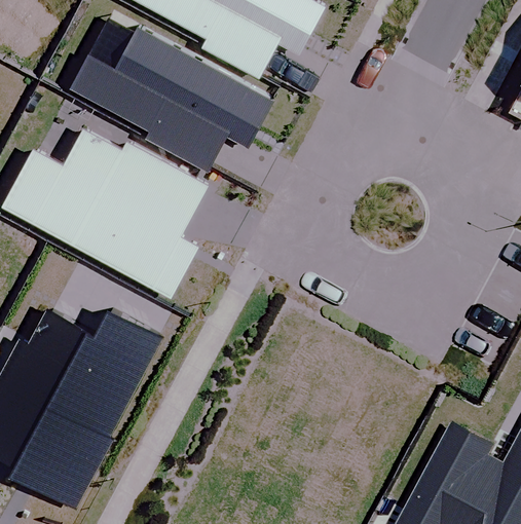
[(322,6),(309,0),(140,0),(208,36),(202,46),(258,76),(276,42),(296,53),(322,6)]
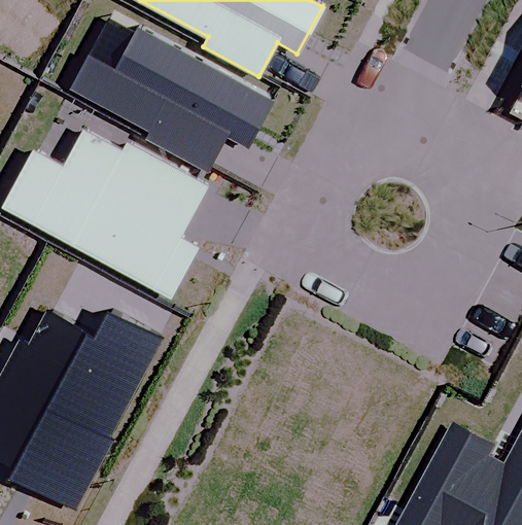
[(277,99),(138,25),(116,66),(90,51),(69,90),(150,133),(147,140),(208,173),(227,138),(249,150),(277,99)]
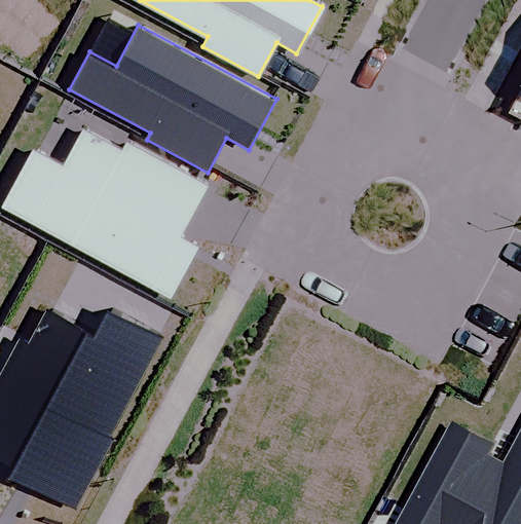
[(31,152),(0,208),(166,297),(193,249),(176,239),(205,187),(124,144),(120,153),(81,133),(62,169),(31,152)]
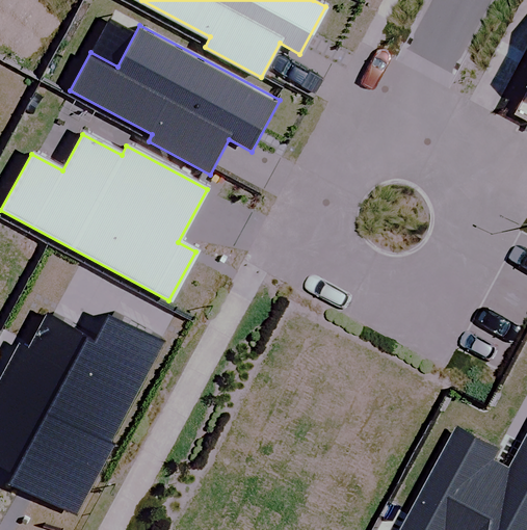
[(0,464),(16,472),(11,481),(75,515),(112,446),(108,444),(162,343),(105,313),(89,342),(44,317),(27,349),(21,345),(0,382),(0,464)]
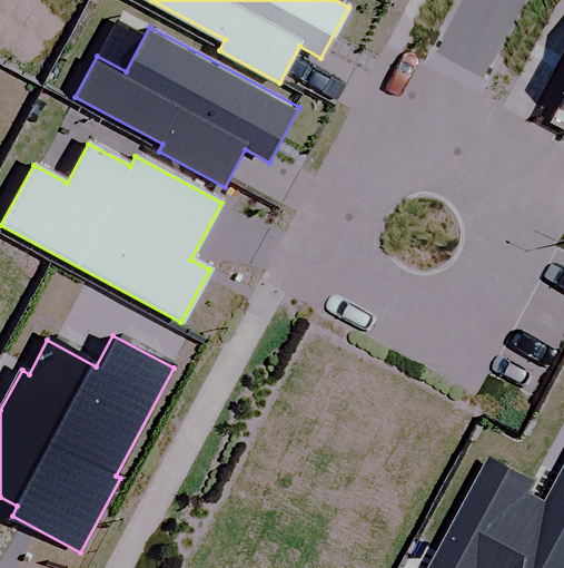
[(563,482),(556,497),(496,464),(439,567),(563,567),(563,482)]
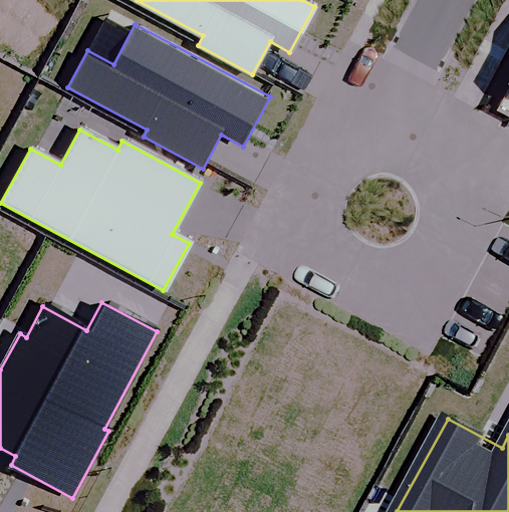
All buildings are outlined.
